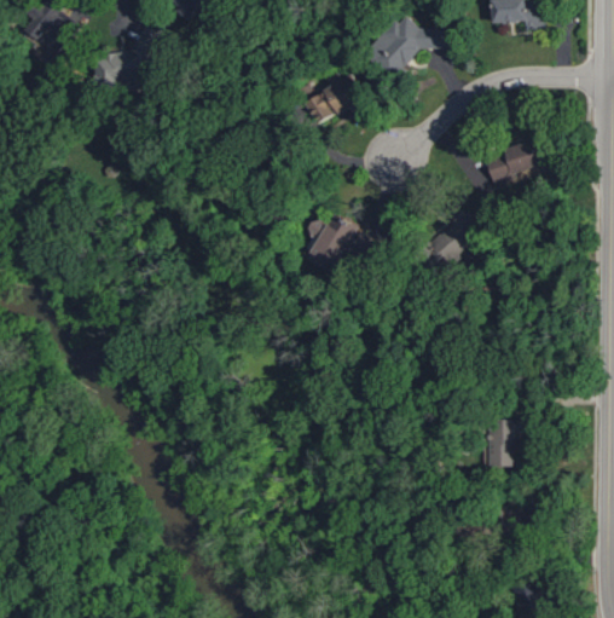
[(29,0),(18,21),(25,26),(19,36),(57,57),(76,22),(38,0),(29,0)]
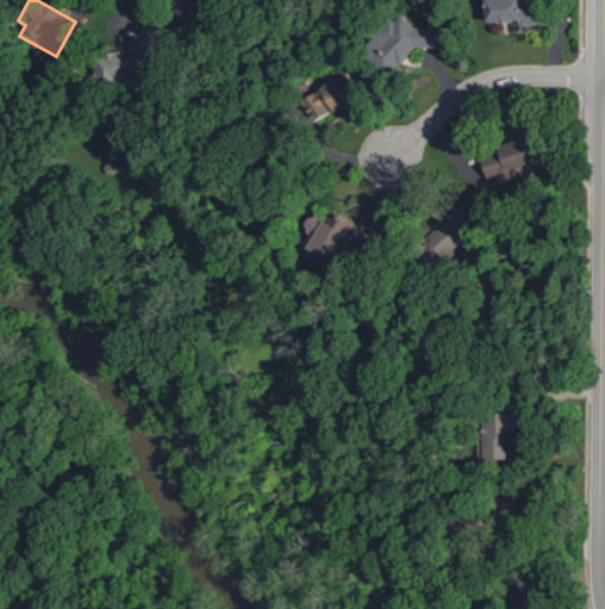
[(181,20),(197,0),(163,0),(161,4),(181,20)]
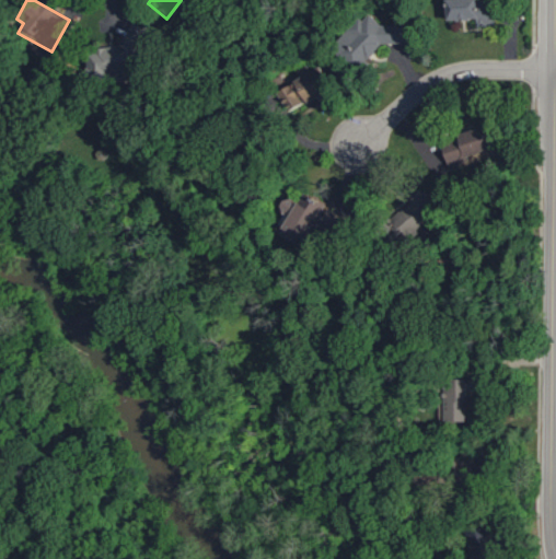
[(441,0),(442,22),(473,22),(473,26),(491,26),(489,0),(441,0)]
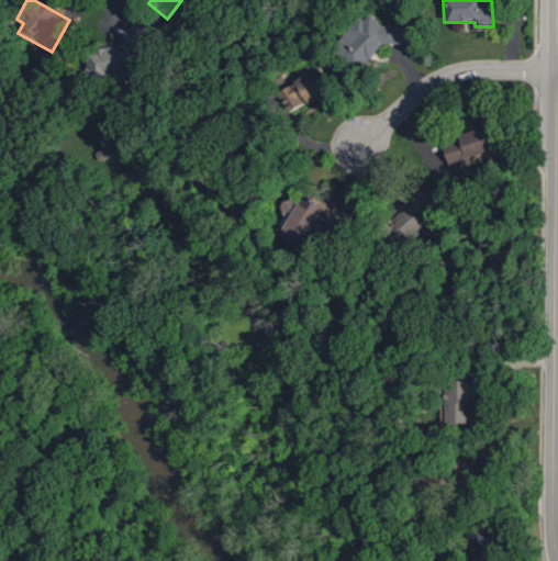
[(412,45),(412,24),(353,23),(353,32),(338,32),(338,67),(368,67),(368,45),(412,45)]
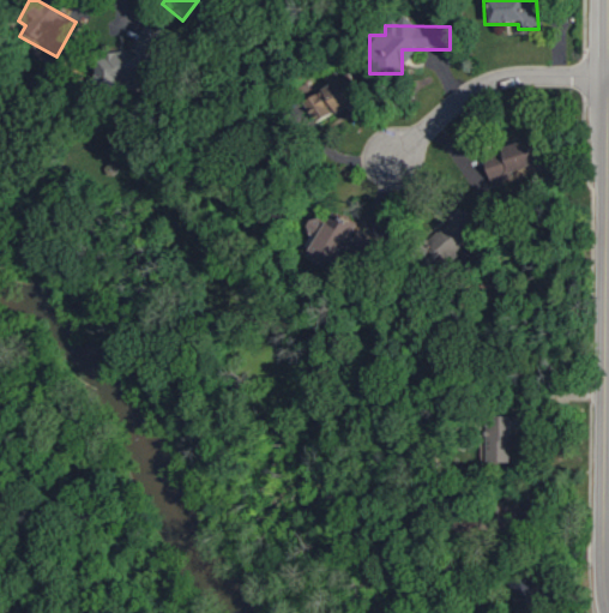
[(140,48),(94,56),(98,89),(146,80),(140,48)]
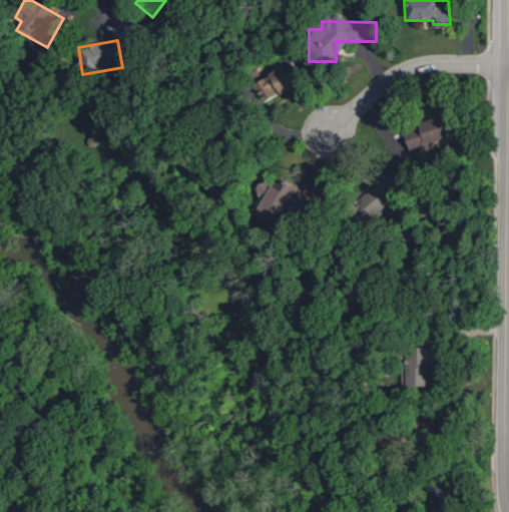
[(260,104),(301,84),(291,63),(249,84),(260,104)]
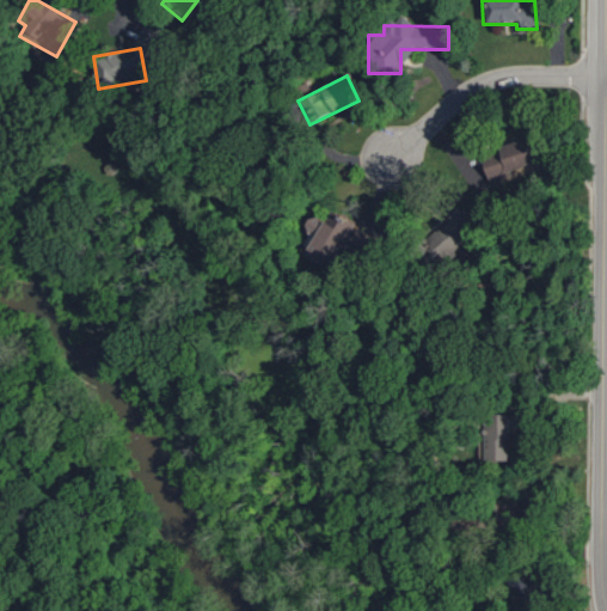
[(486,181),(533,171),(528,151),(482,162),(486,181)]
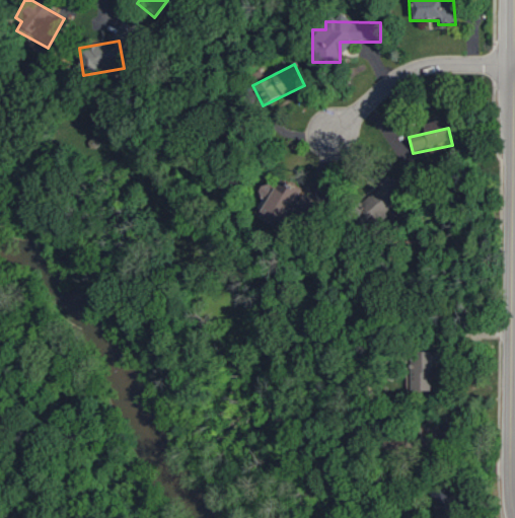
[(261,213),(274,216),(275,210),(281,211),(284,196),(265,192),(261,213)]
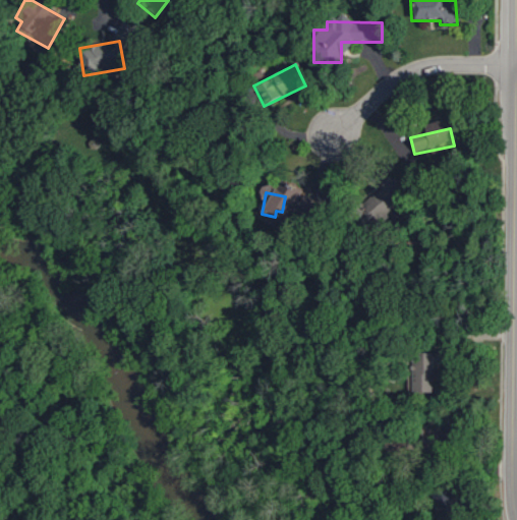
[(409,352),(408,391),(434,391),(434,364),(451,365),(451,353),(409,352)]
